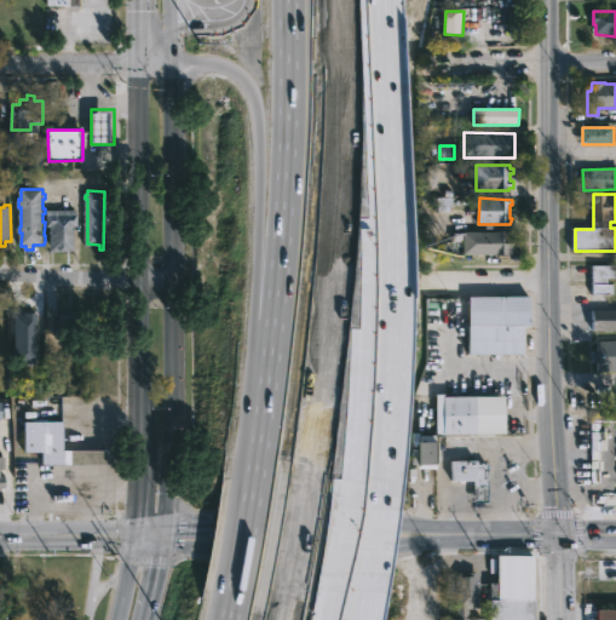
[(79,210),(79,224),(76,224),(76,251),(52,251),(52,225),(49,225),(50,208),(79,208),(79,210)]
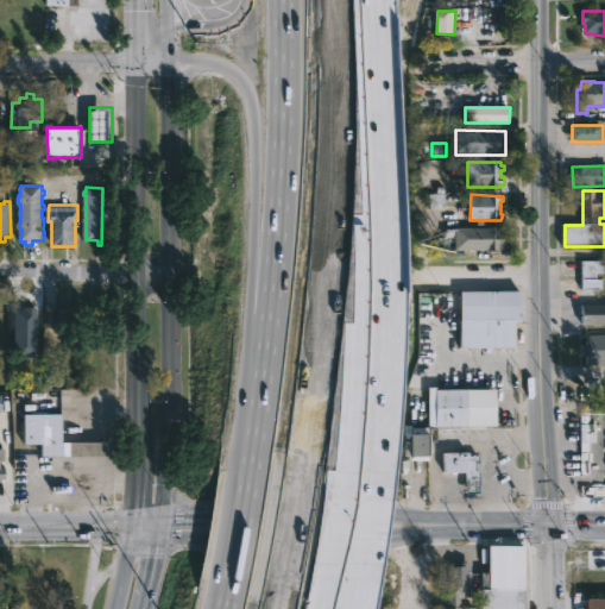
[(499,228),(505,228),(505,251),(455,251),(457,227),(499,228)]
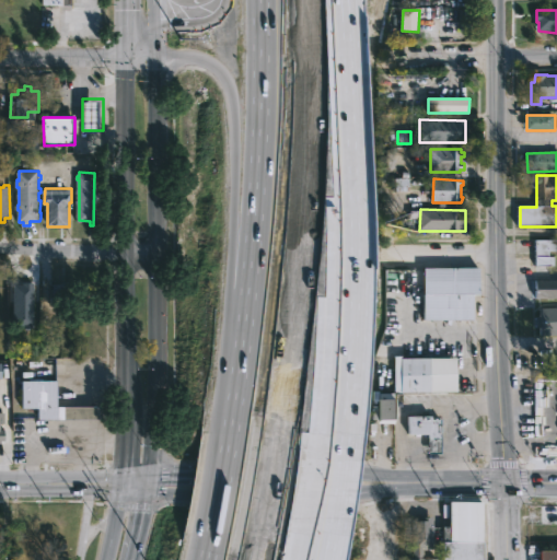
[(552,251),(552,255),(556,255),(556,267),(537,267),(537,241),(556,241),(556,251),(552,251)]
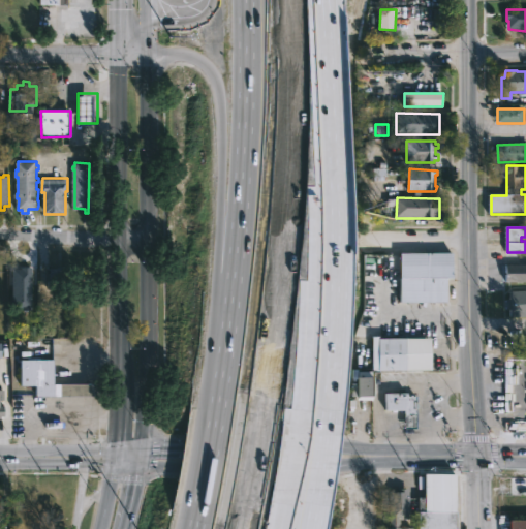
[(449,303),(401,302),(403,254),(455,253),(455,279),(449,279),(449,303)]
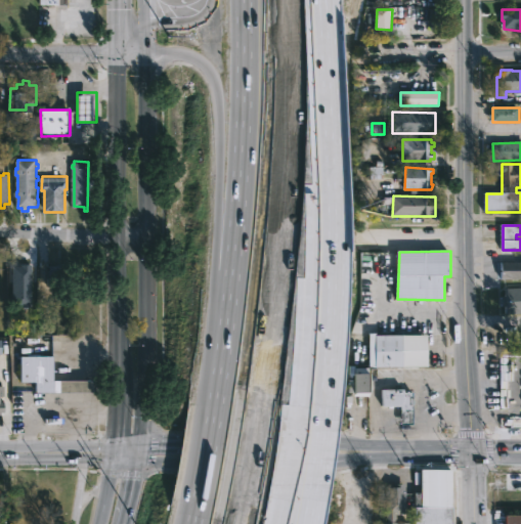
[(34,264),(32,289),(9,288),(10,278),(14,278),(15,264),(23,264),(23,259),(28,259),(28,263),(34,264)]
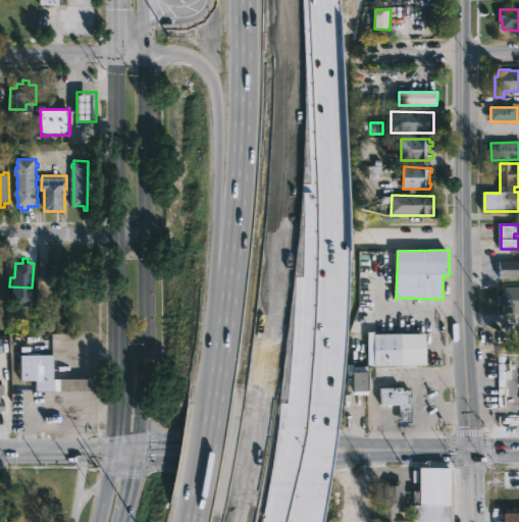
[(70,284),(51,284),(51,264),(57,264),(57,261),(70,261),(70,284)]
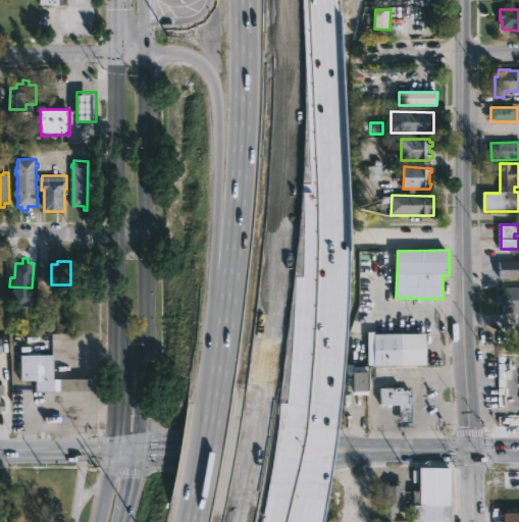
[(518,278),(501,278),(500,278),(500,261),(518,261),(518,278)]
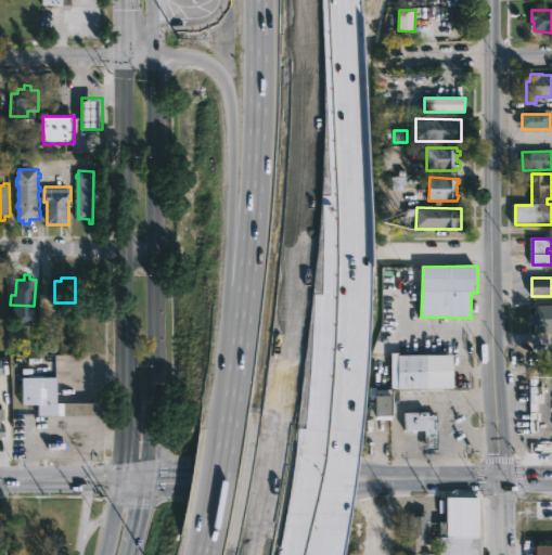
[(551,332),(538,333),(538,330),(536,330),(536,325),(531,325),(531,314),(536,314),(536,306),(551,305),(551,332)]
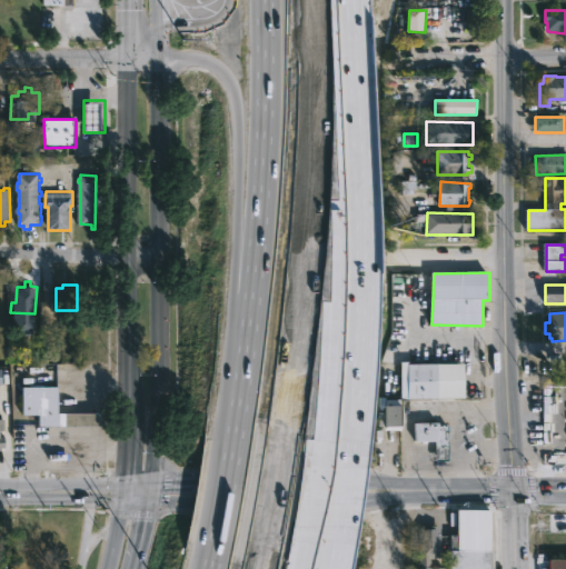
[(409,362),(409,365),(465,365),(465,400),(401,399),(403,362),(409,362)]
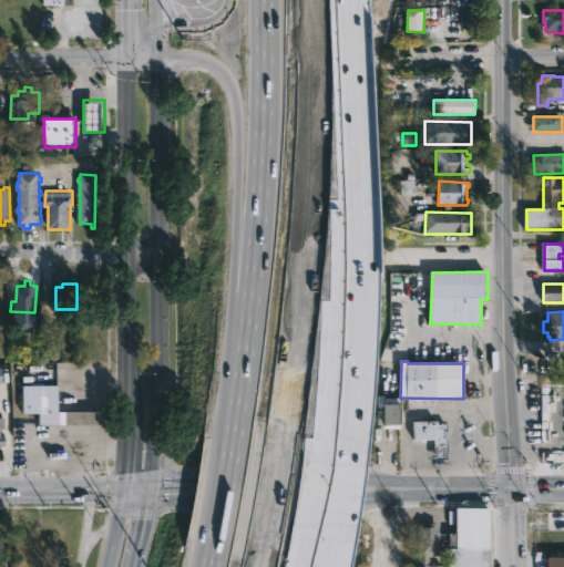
[(59,385),(60,426),(40,425),(40,414),(23,414),(23,384),(59,385)]
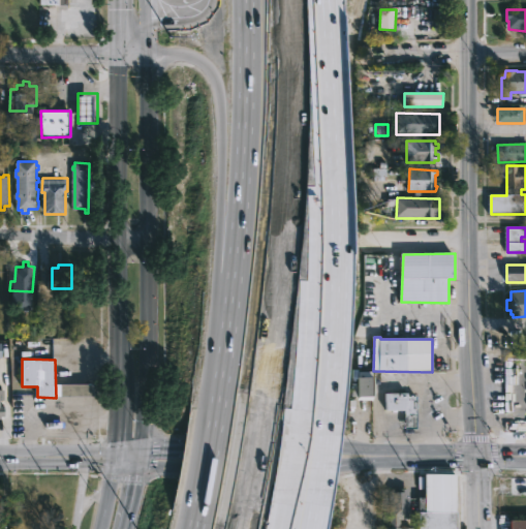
[(373,399),(373,372),(359,372),(358,399),(373,399)]
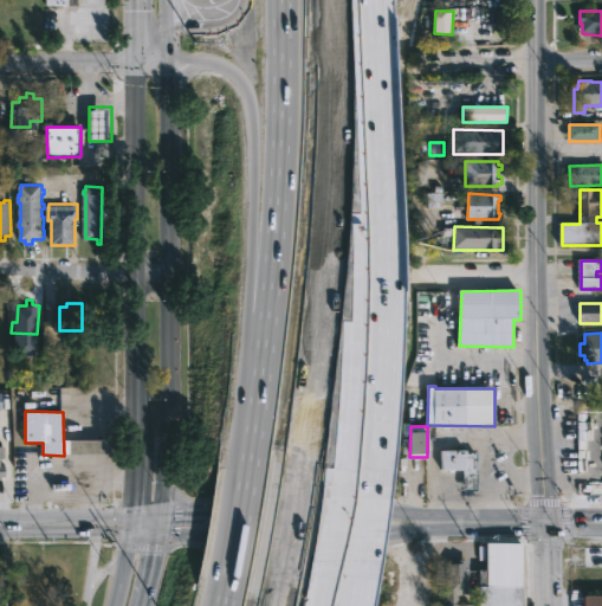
[(109,452),(65,455),(65,439),(110,437),(109,452)]
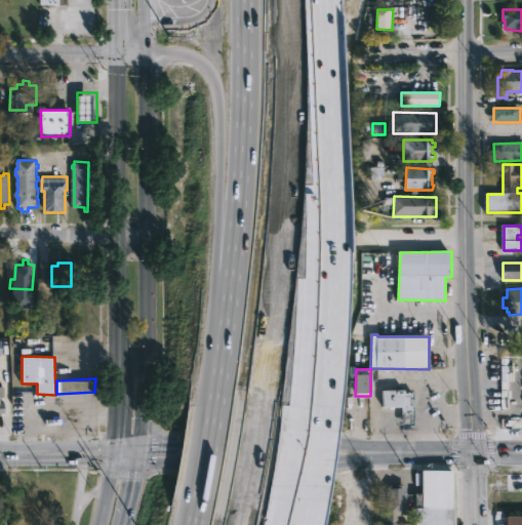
[(406,391),(406,394),(415,394),(414,427),(403,427),(403,408),(384,408),(385,391),(406,391)]
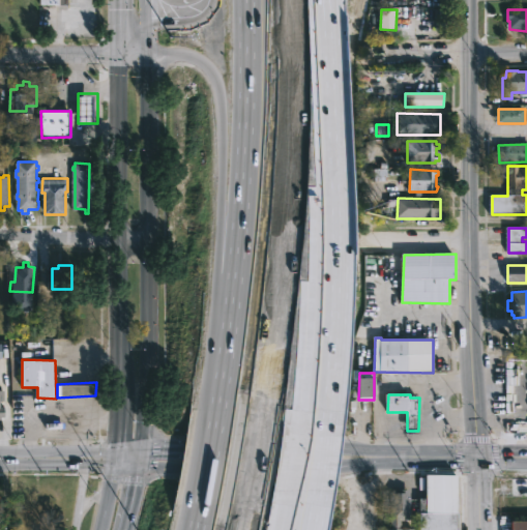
[(459,473),(459,529),(420,529),(420,497),(427,497),(427,473),(459,473)]
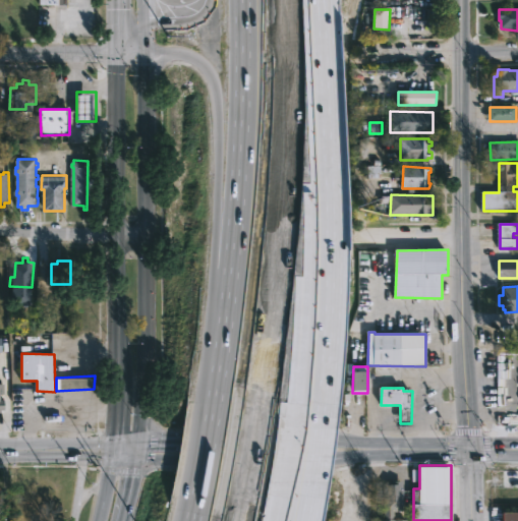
[(395,516),(385,516),(384,483),(394,483),(394,480),(404,480),(405,510),(395,510),(395,516)]
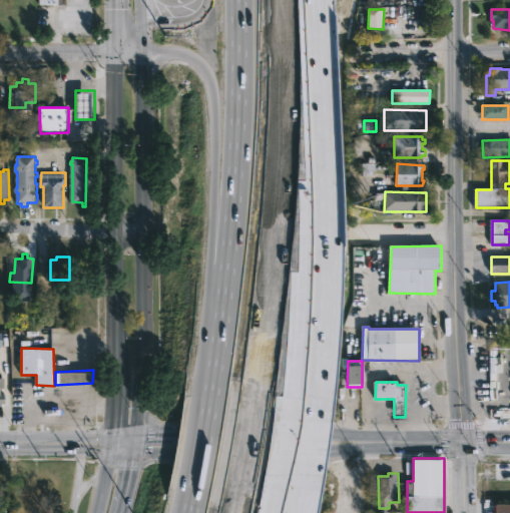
[(509,512),(489,512),(489,511),(496,511),(496,503),(509,502),(509,512)]
